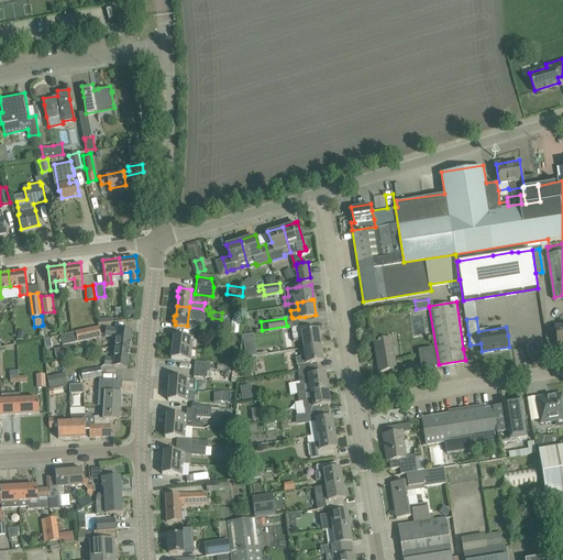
[(310,322),(290,326),(293,340),(302,338),(304,346),(320,343),(318,327),(311,328),(310,322)]
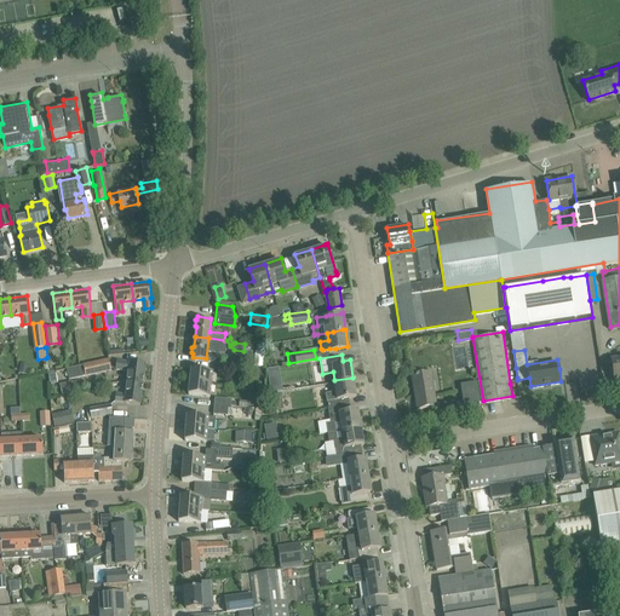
[(69,378),(86,374),(110,368),(109,358),(67,367),(69,378)]
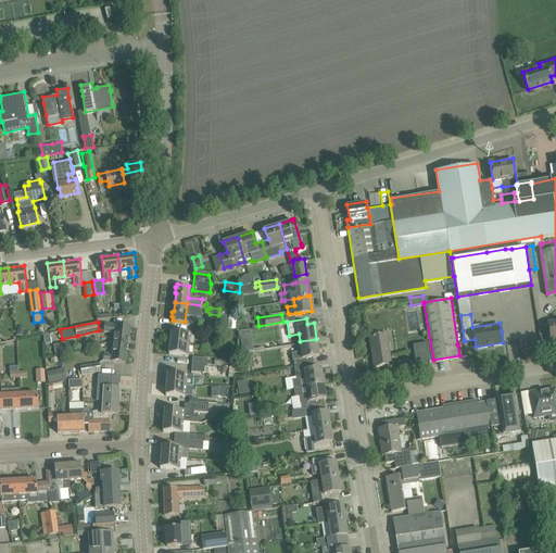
[(130,324),(108,322),(106,329),(116,330),(115,341),(128,343),(130,324)]
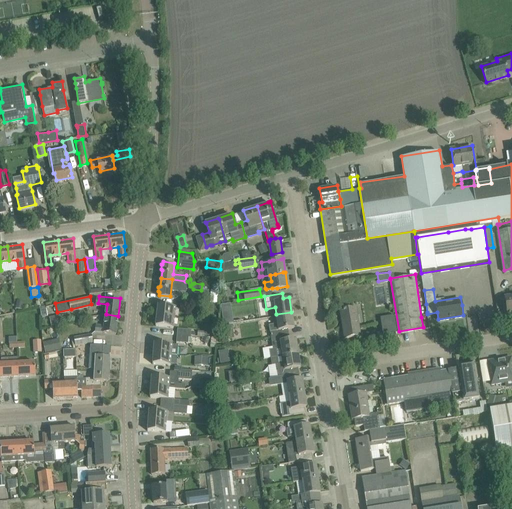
[(230,301),(220,303),(221,310),(231,308),(230,301)]
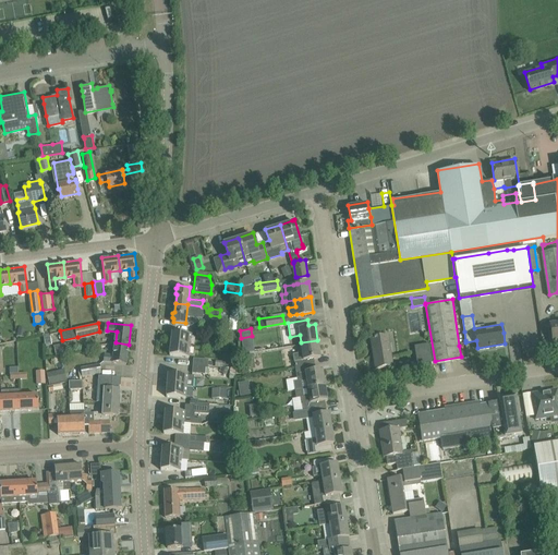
[(191,345),(192,333),(172,330),(171,341),(191,345)]
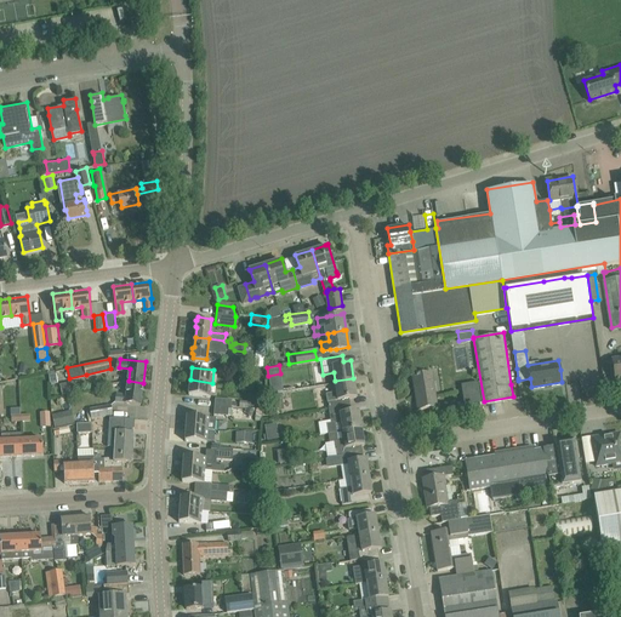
[(51,382),(58,381),(56,369),(49,370),(51,382)]
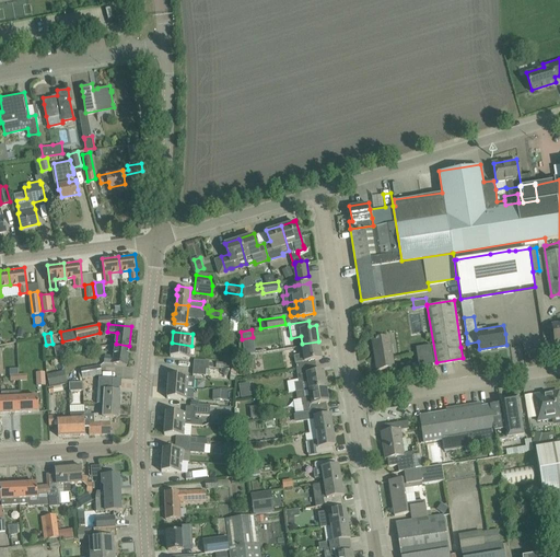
[(389,335),(372,337),(377,368),(394,366),(389,335)]
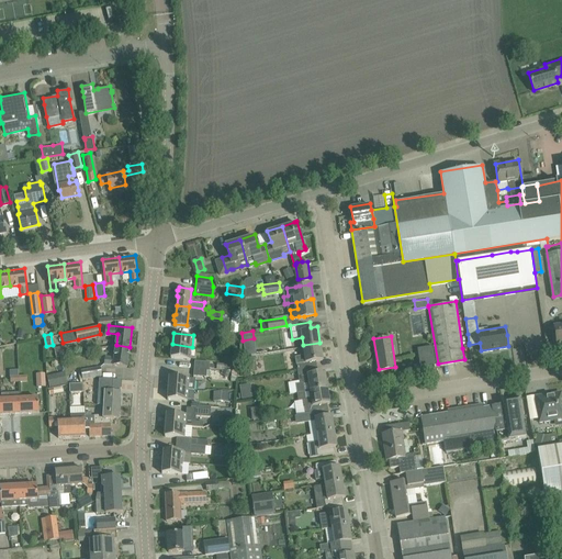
[(319,343),(303,345),(304,354),(295,355),(298,368),(317,365),(316,359),(323,358),(319,343)]
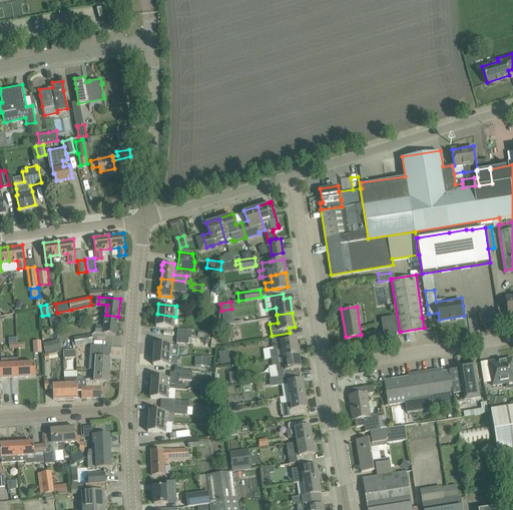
[(60,314),(50,316),(51,325),(61,323),(60,314)]
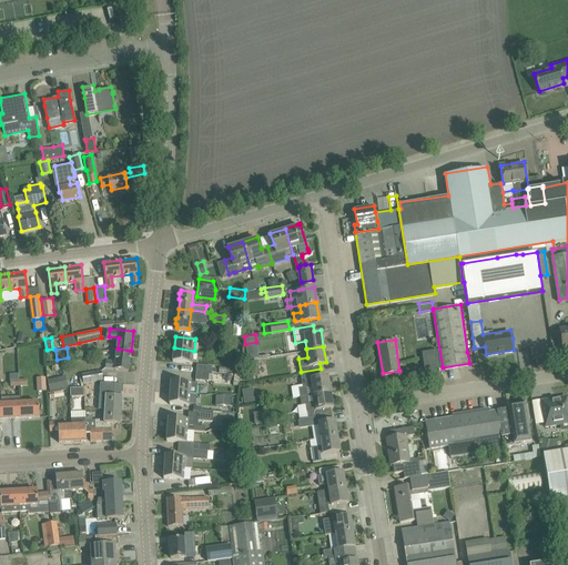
[(194,351),(174,347),(172,360),(192,362),(194,351)]
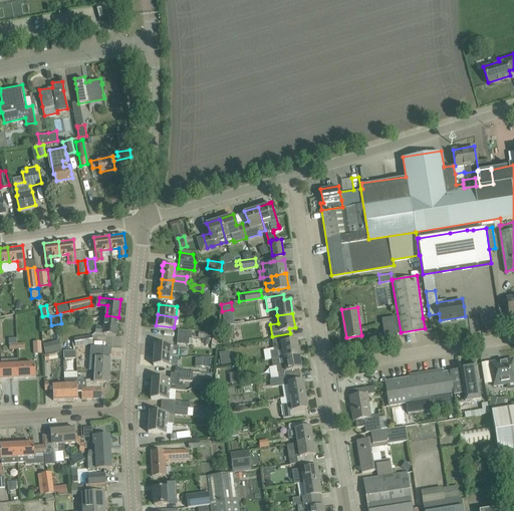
[(384,334),(399,332),(396,314),(381,317),(384,334)]
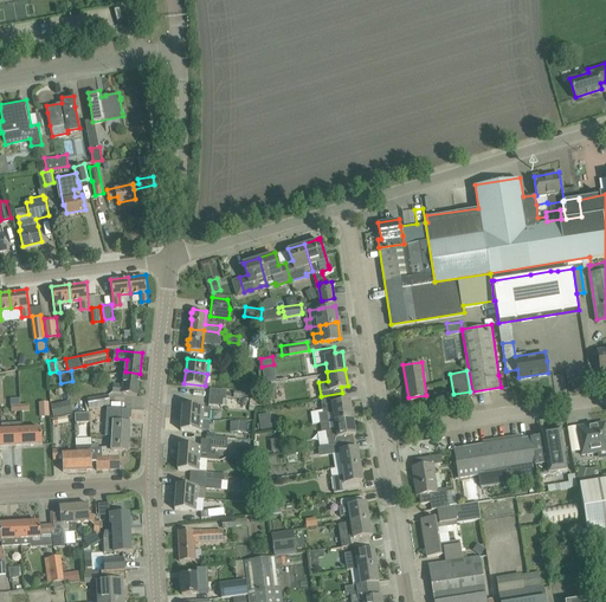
[(126,371),(123,384),(114,382),(113,390),(136,393),(140,374),(126,371)]
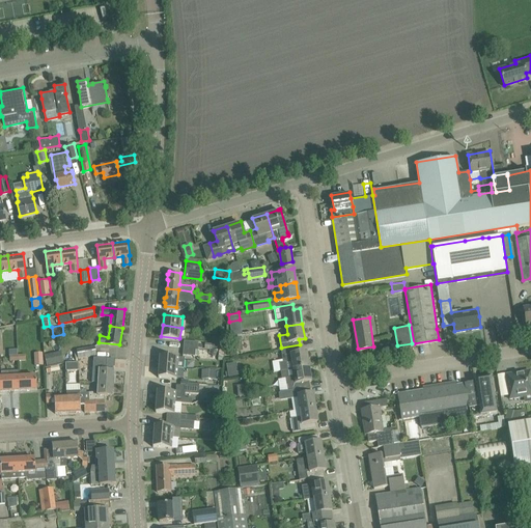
[(215,337),(213,345),(223,348),(224,339),(215,337)]
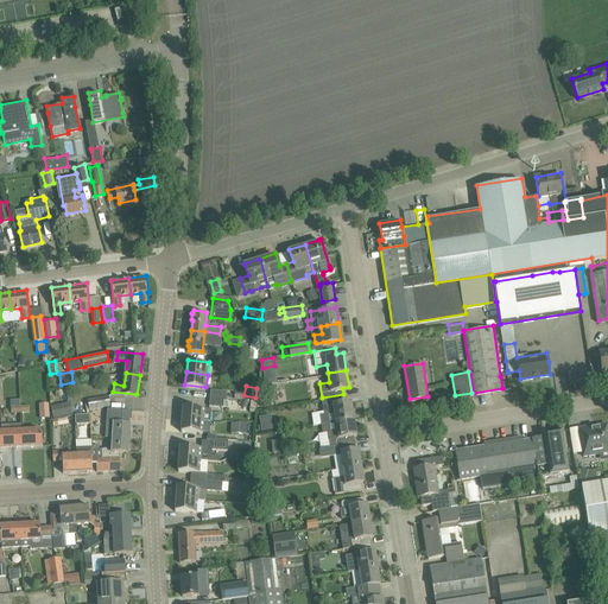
[(223,398),(227,398),(227,395),(227,392),(227,389),(210,388),(209,396),(223,398)]
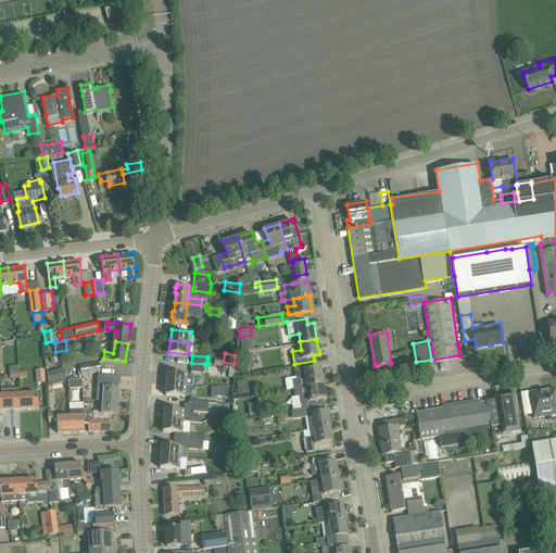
[(244,366),(254,365),(253,355),(242,357),(244,366)]
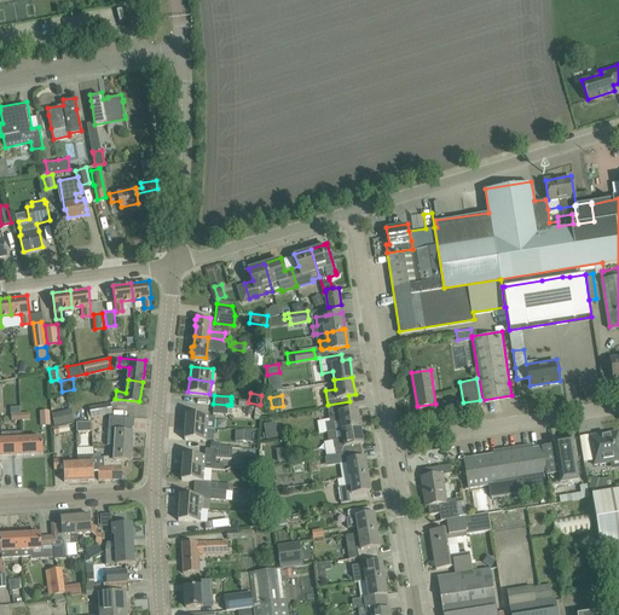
[(91,416),(111,412),(110,401),(90,405),(91,416)]
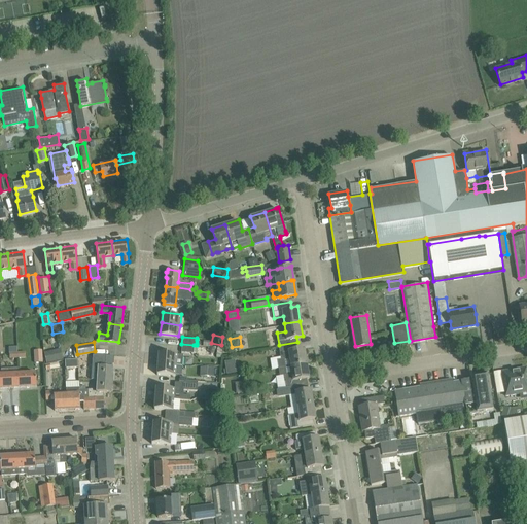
[(297,342),(279,345),(281,357),(277,358),(279,367),(307,362),(304,347),(299,348),(297,342)]
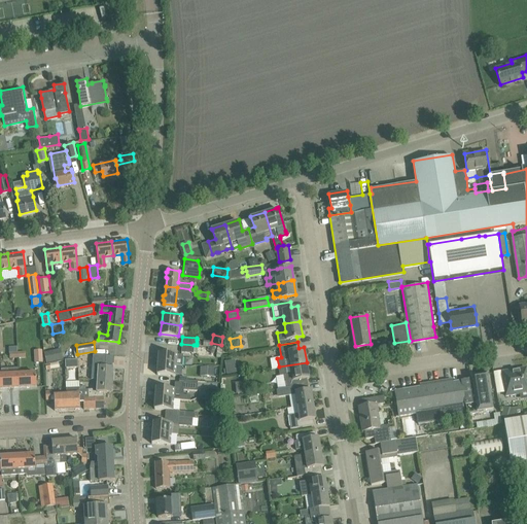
[(18,356),(16,345),(9,345),(9,357),(18,356)]
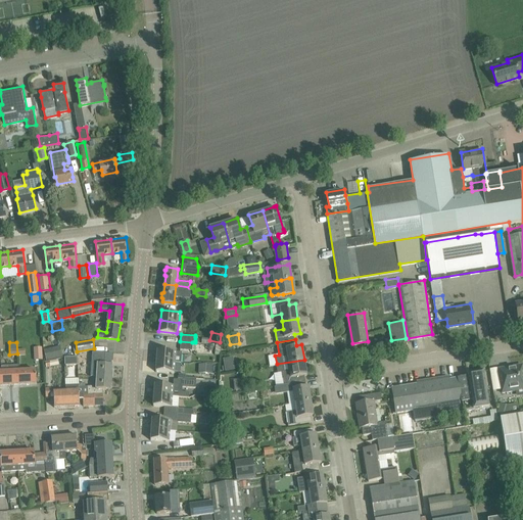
[(26,347),(19,347),(18,342),(16,342),(17,353),(26,353),(26,347)]
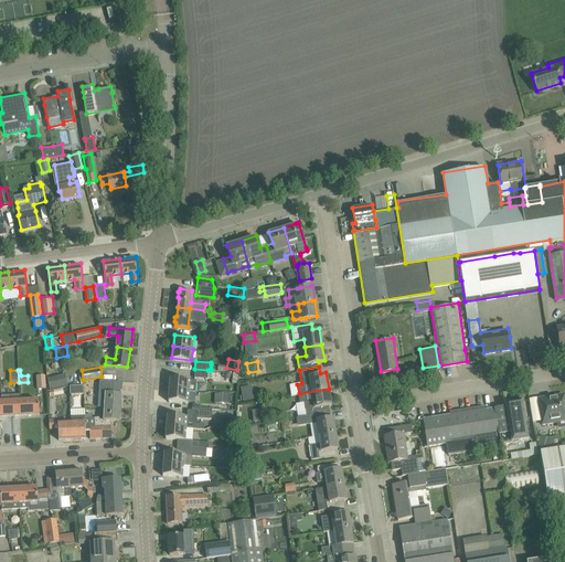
[(49,386),(67,382),(64,371),(46,374),(49,386)]
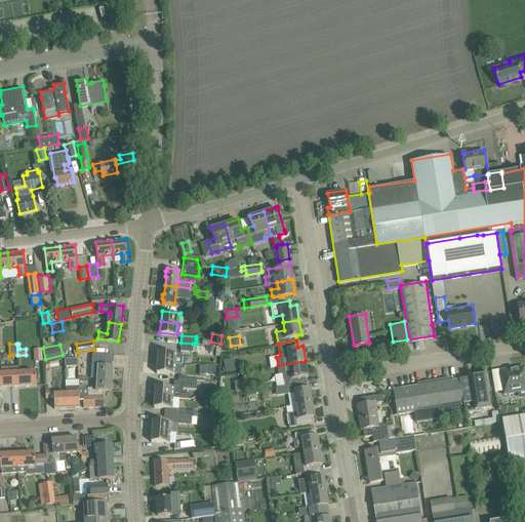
[(183,352),(176,351),(168,351),(158,350),(157,360),(175,362),(182,362),(183,352)]
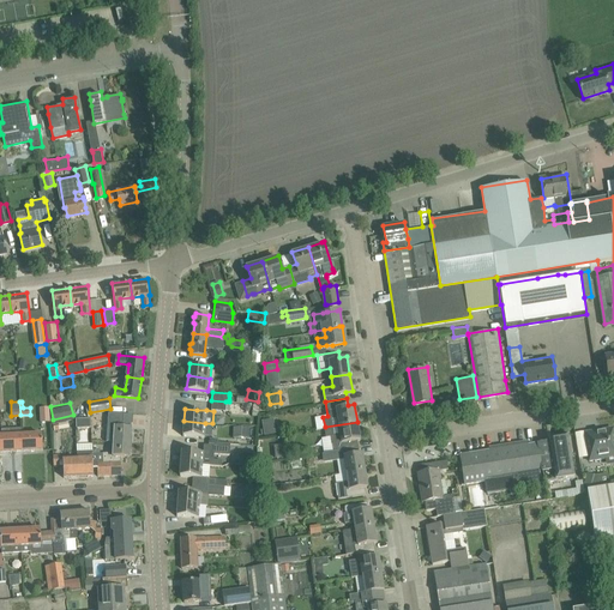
[(108,411),(107,439),(113,440),(126,441),(131,441),(132,426),(128,426),(122,426),(124,412),(112,411),(108,411)]
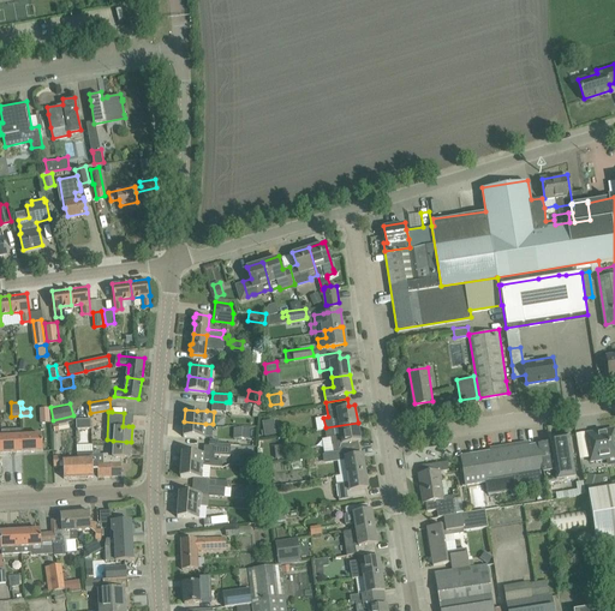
[(77,427),(91,426),(91,417),(76,418),(77,427)]
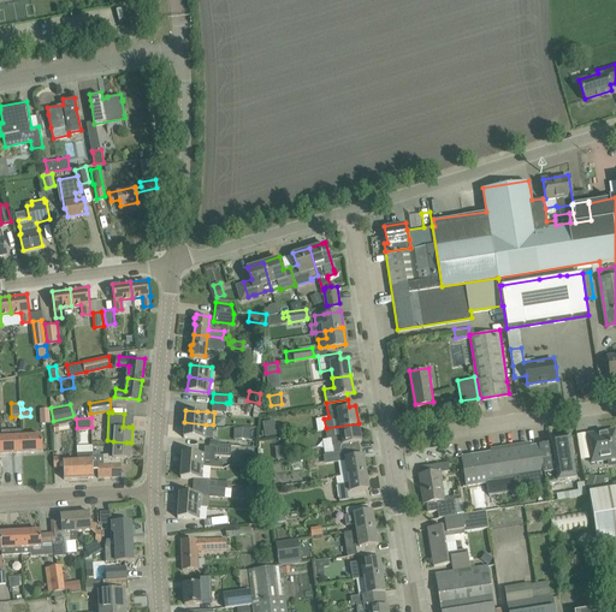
[(274,419),(262,421),(265,434),(276,433),(274,419)]
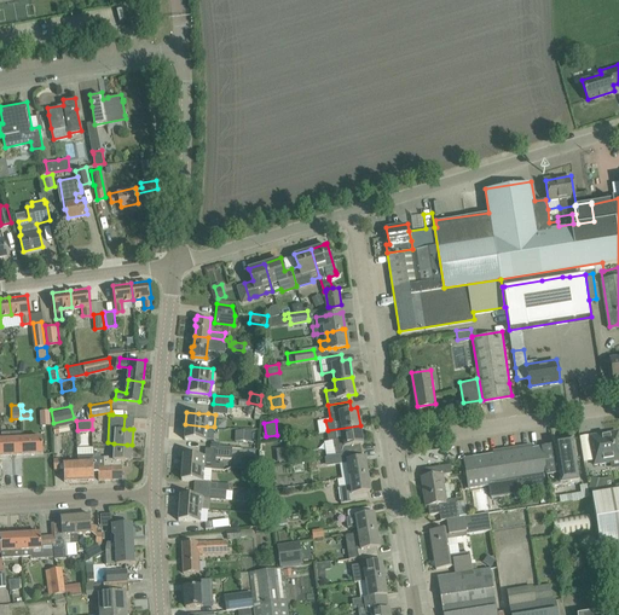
[(207,427),(185,424),(184,437),(196,439),(206,439),(207,427)]
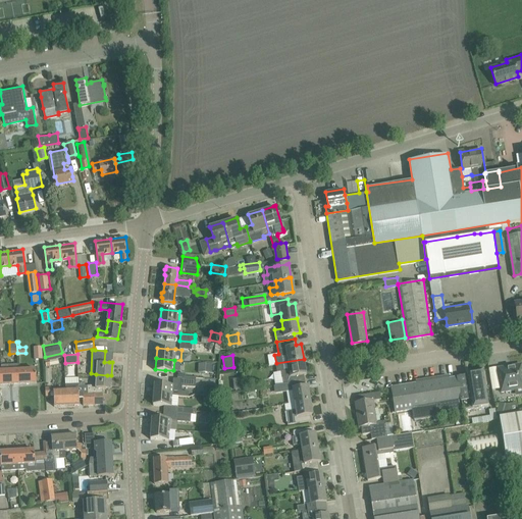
[(276,363),(277,371),(280,370),(281,375),(282,382),(289,381),(305,379),(304,373),(306,372),(304,359),(276,363)]
